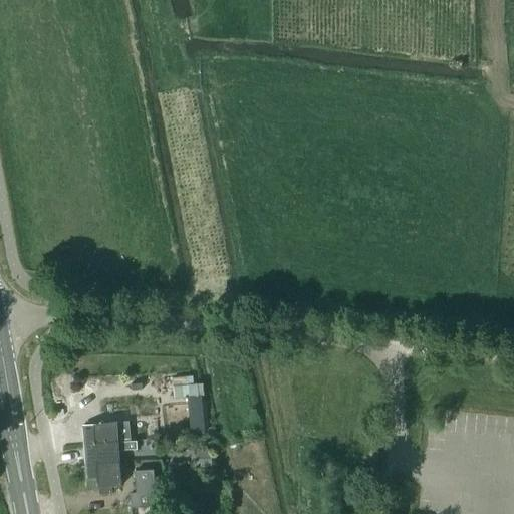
[(200,384),(174,386),(174,398),(202,396),(204,396),(203,383),(200,384)]
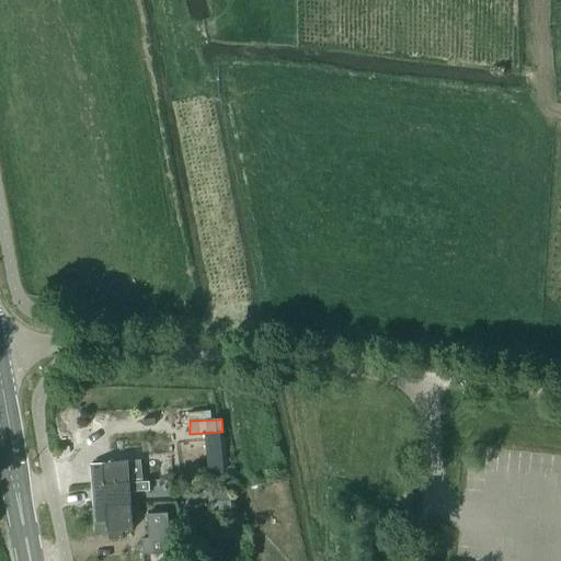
[(221,470),(218,446),(208,447),(210,472),(221,470)]
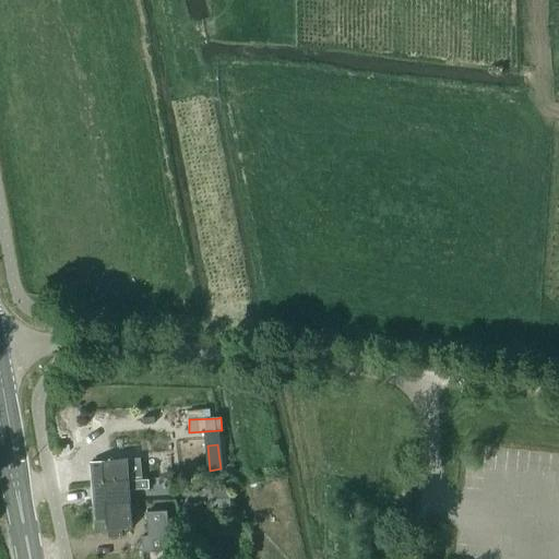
[(128,461),(91,464),(93,485),(143,483),(149,483),(149,480),(143,480),(142,471),(141,460),(128,461)]
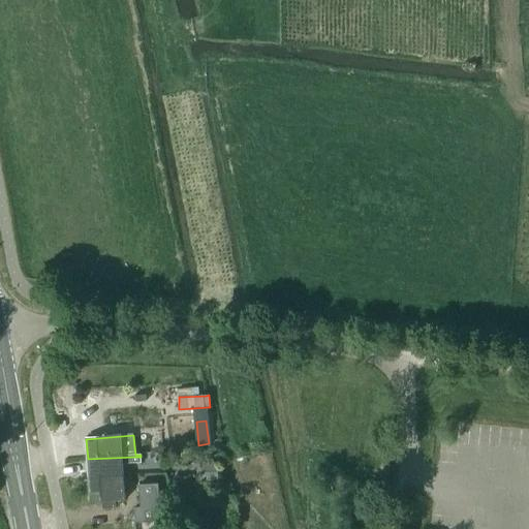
[(135,457),(88,459),(89,479),(125,478),(124,465),(135,464),(141,464),(141,457),(135,457)]
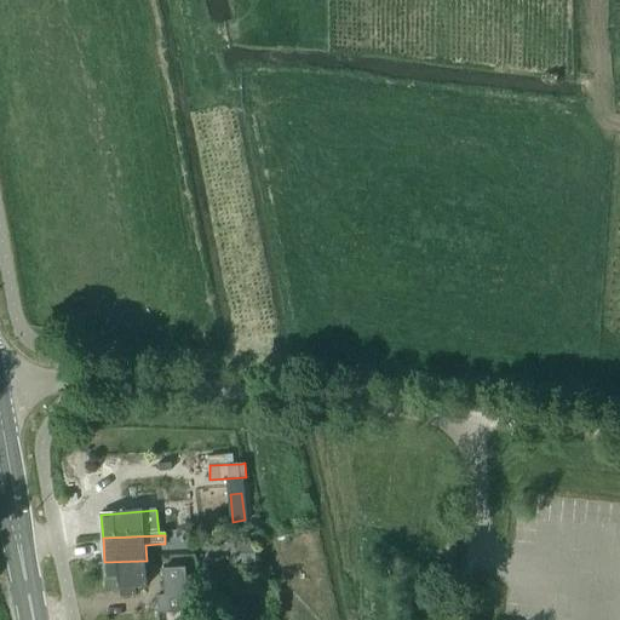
[(236,544),(237,566),(257,566),(257,544),(236,544)]
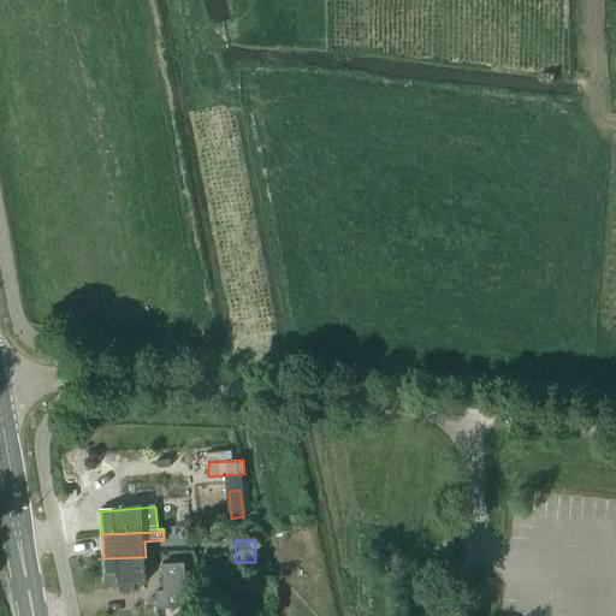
[(146,557),(104,558),(105,586),(123,585),(124,593),(136,592),(136,584),(148,582),(146,557)]
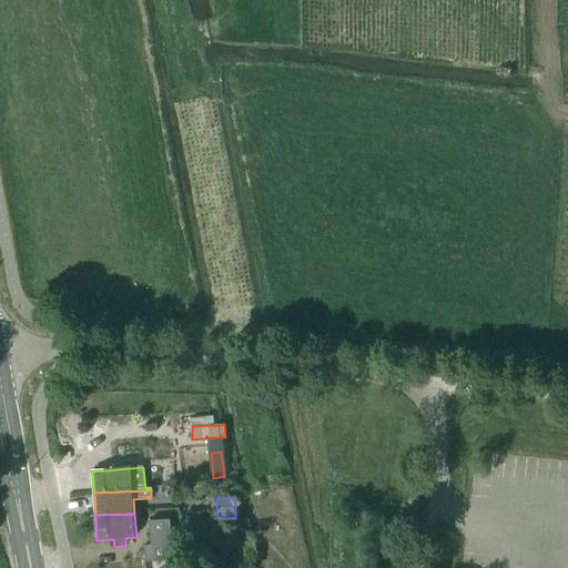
[(188,515),(188,533),(204,533),(204,515),(188,515)]
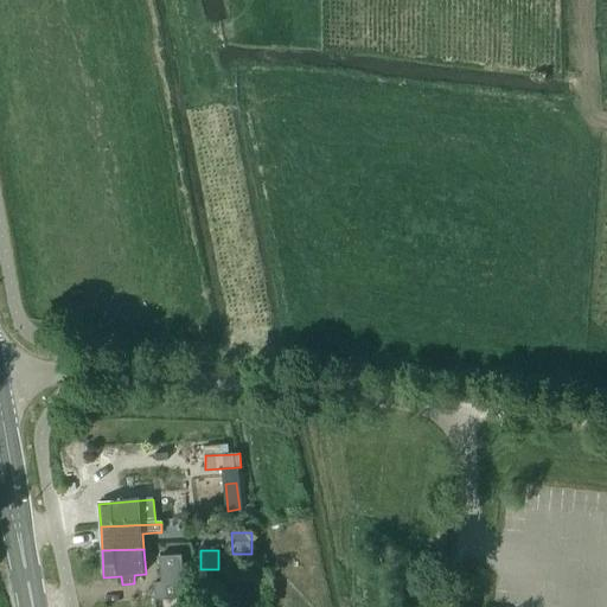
[(181,602),(186,602),(183,555),(160,557),(163,582),(155,583),(158,600),(181,598),(181,602)]
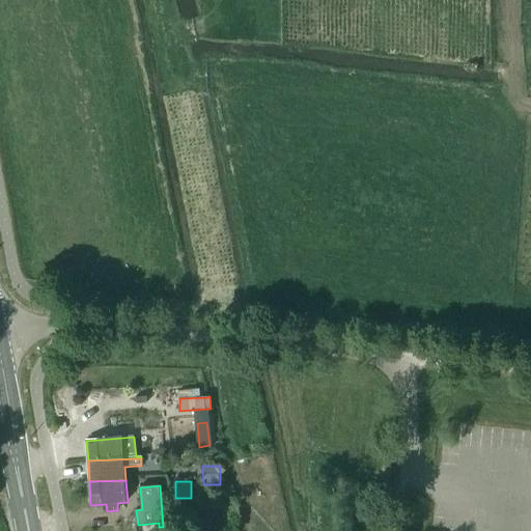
All buildings are outlined.
